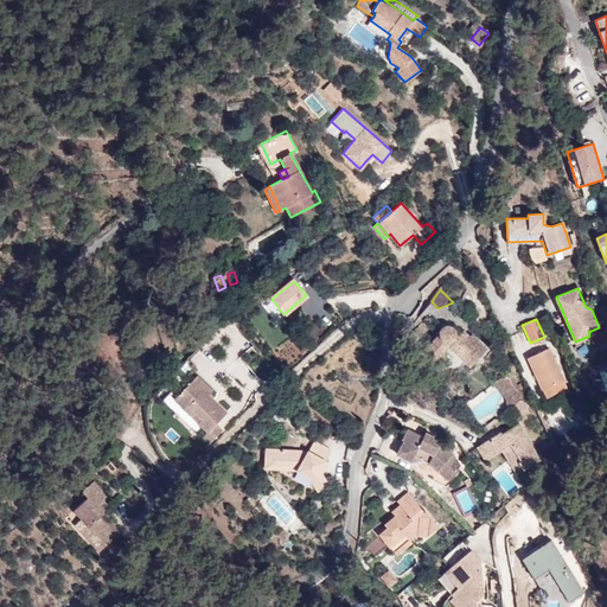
[(449,346),(470,366),(486,349),(471,334),(468,337),(462,331),(459,334),(448,325),(445,325),(442,326),(440,330),(439,334),(423,350),(435,362),(449,346)]
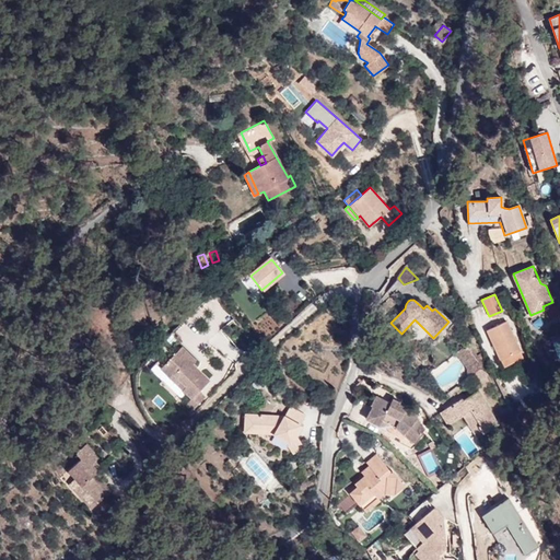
[(499,360),(501,359),(517,351),(520,350),(516,341),(513,337),(506,322),(487,330),(499,360)]
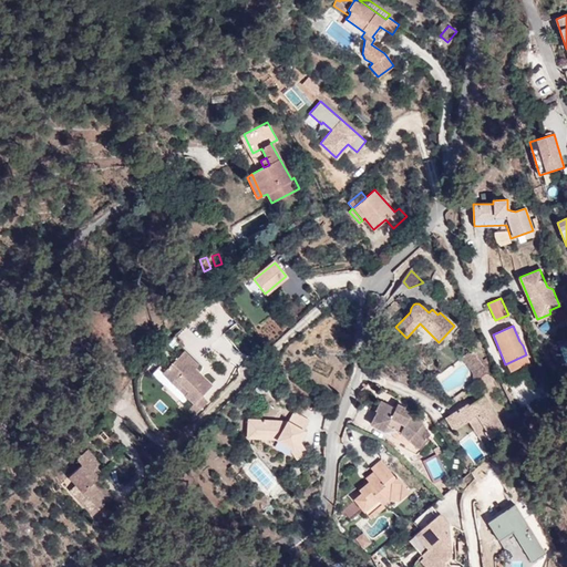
[(472,373),(474,381),(486,372),(472,350),(462,357),(472,373)]
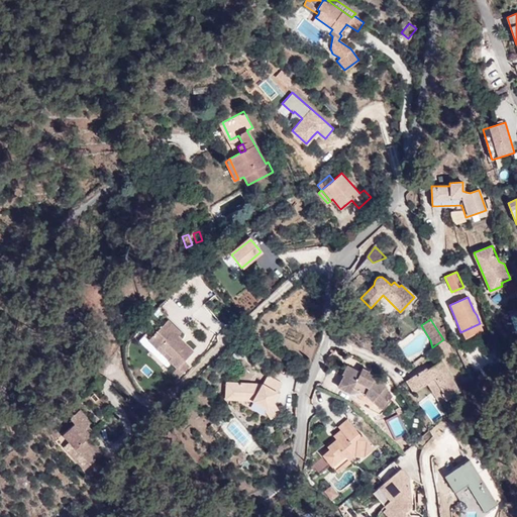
[(169,321),(149,340),(157,347),(160,345),(172,356),(169,359),(176,368),(173,372),(178,377),(189,365),(184,360),(193,350),(174,331),(176,328),(169,321)]
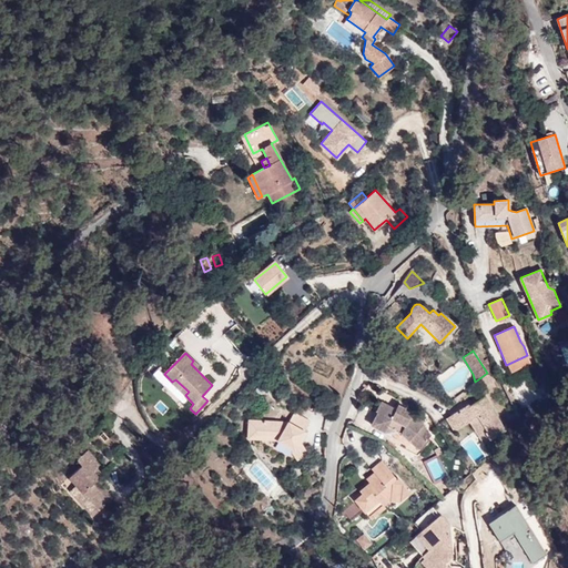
[(525,356),(508,364),(511,373),(529,364),(525,356)]
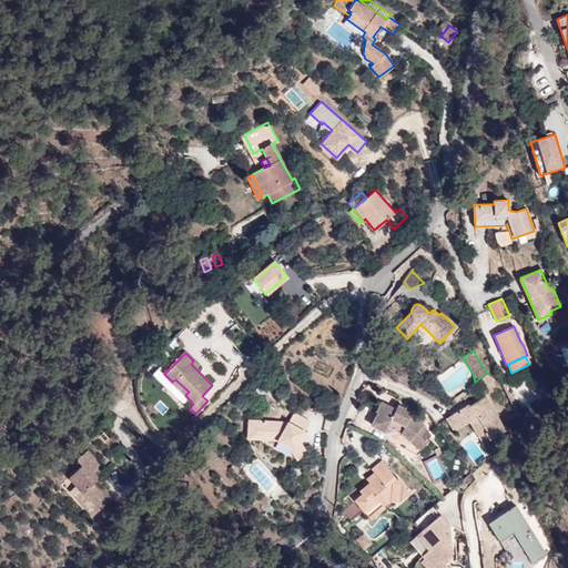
[(485,433),(489,439),(505,430),(485,397),(469,406),(467,404),(447,418),(454,430),(469,422),(477,416),(487,430),(485,433)]
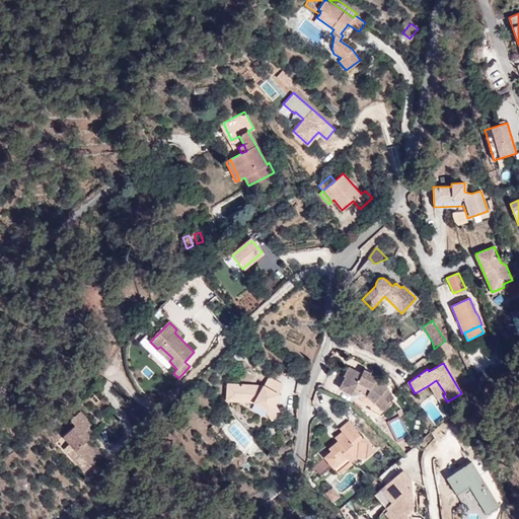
[(341,388),(352,394),(355,388),(367,395),(382,410),(392,398),(386,389),(387,386),(383,382),(375,379),(376,377),(370,373),(368,377),(361,373),(349,366),(344,376),(346,377),(341,388)]
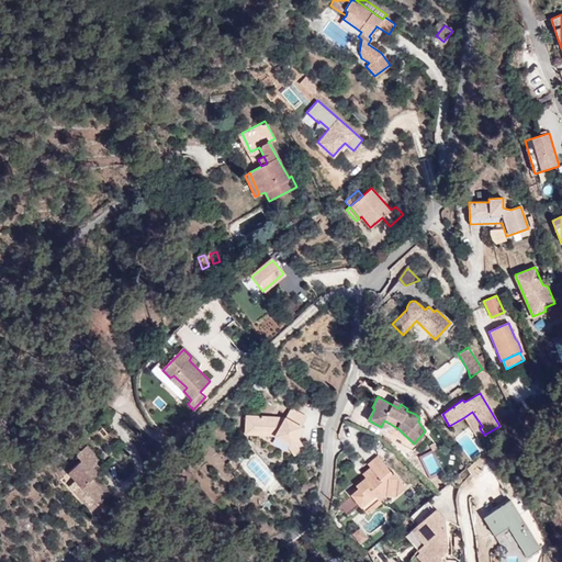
[(394,398),(391,404),(398,408),(401,404),(402,403),(394,398)]
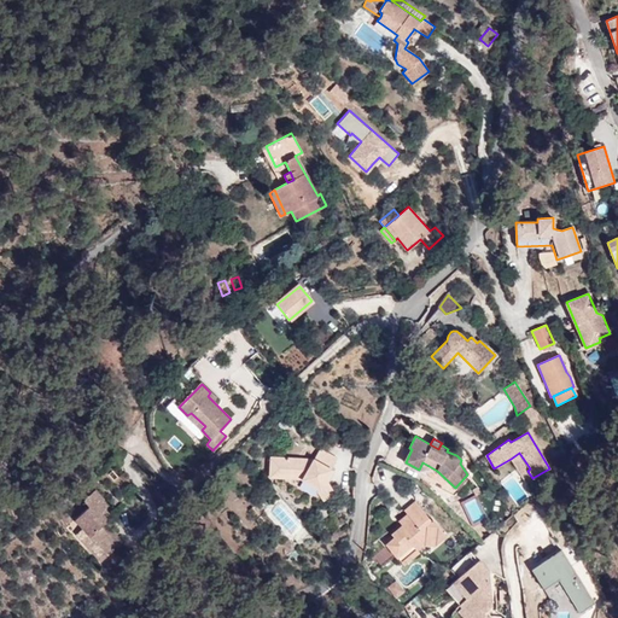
[(315,458),(270,455),(269,476),(303,477),(321,488),(316,491),(322,500),(334,491),(326,479),(337,458),(320,448),(315,458)]
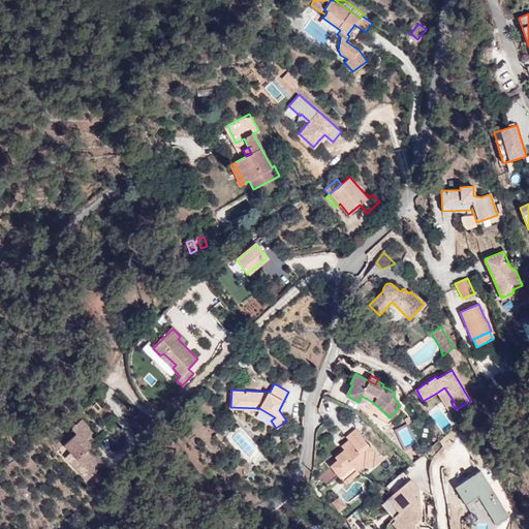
[(450,413),(456,409),(452,403),(454,401),(444,387),(437,393),(440,397),(450,413)]
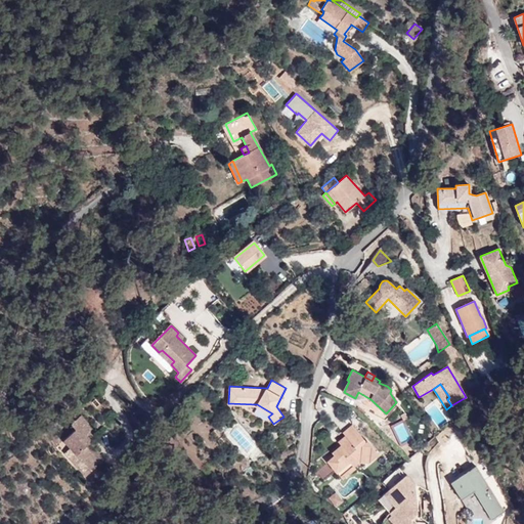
[(358,392),(355,398),(354,400),(372,411),(385,419),(388,415),(386,413),(370,399),(358,392)]
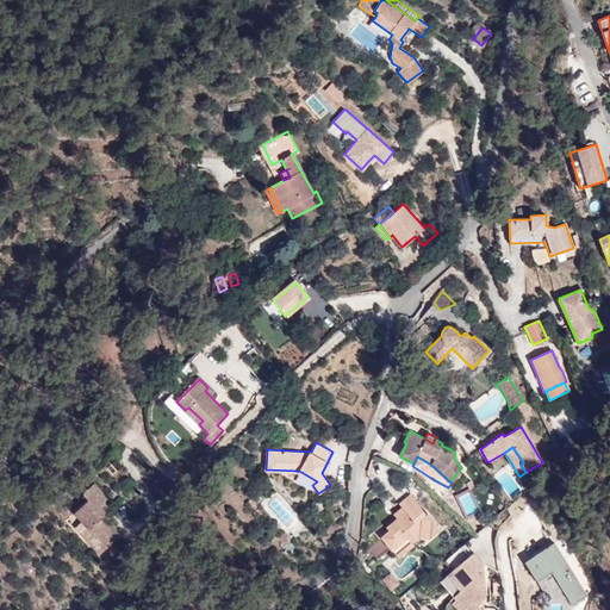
[(81,521),(105,547),(119,534),(104,516),(107,512),(101,504),(107,498),(94,484),(83,492),(87,498),(73,512),(81,521)]
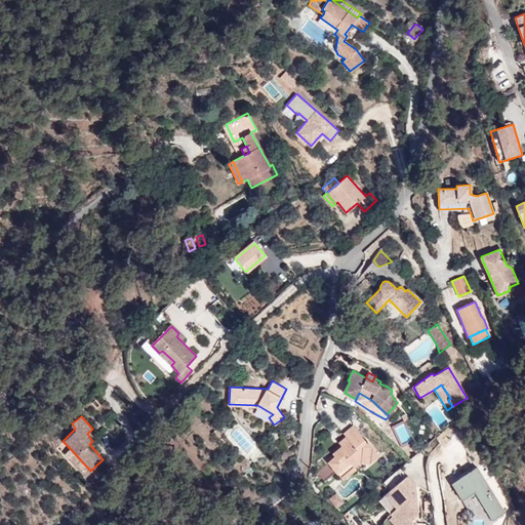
[(339,450),(334,455),(339,462),(346,457),(350,462),(354,468),(359,462),(364,458),(369,463),(379,455),(368,441),(366,442),(353,426),(344,433),(346,436),(335,445),(339,450)]
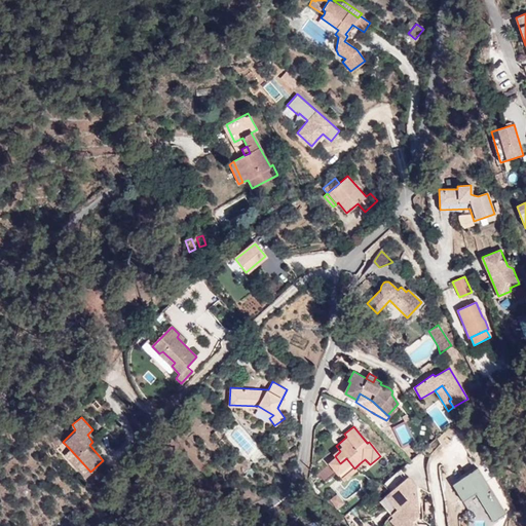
[(211,434),(217,442),(220,439),(214,430),(211,434)]
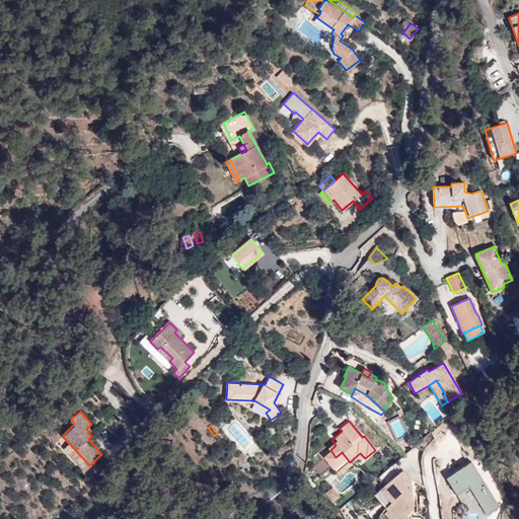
[(84,471),(89,465),(69,443),(63,448),(84,471)]
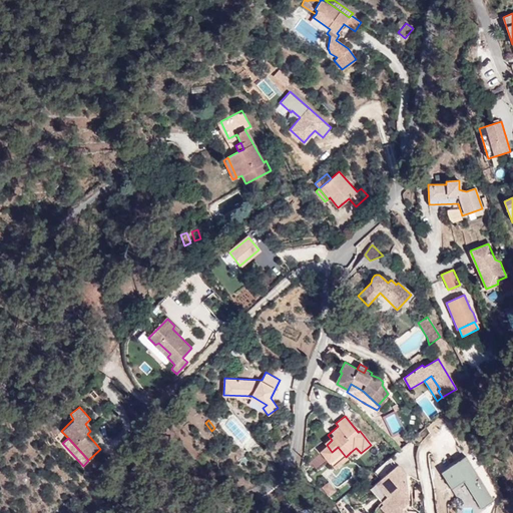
[(332,452),(327,445),(320,450),(330,462),(342,452),(338,447),(332,452)]
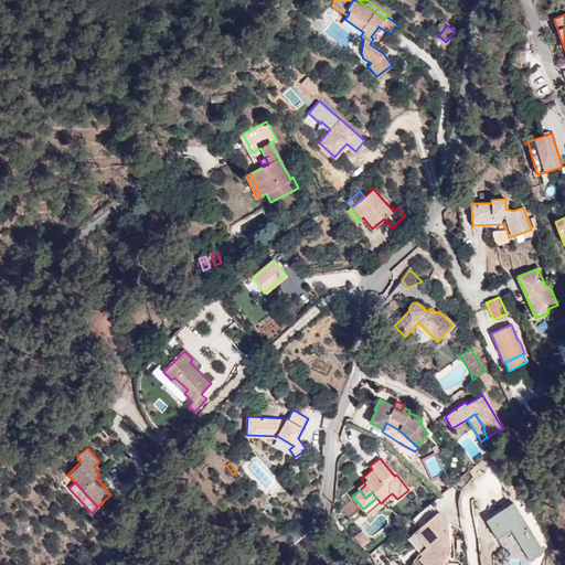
[(498,535),(513,526),(531,558),(545,551),(515,499),(487,515),(498,535)]
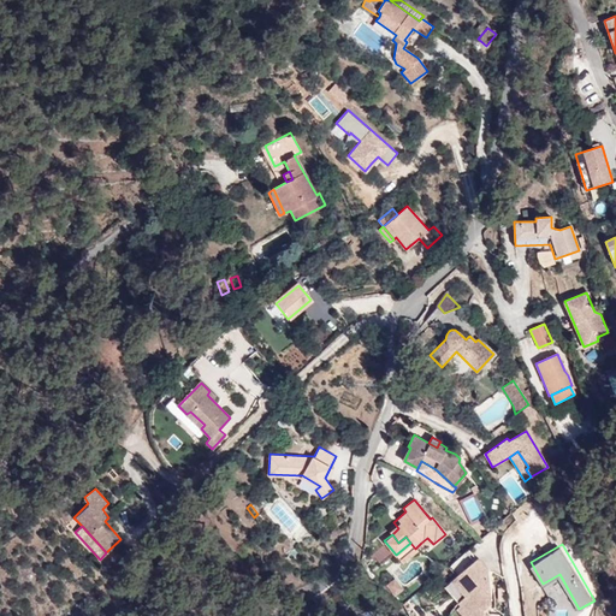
[(457,603),(460,600),(463,598),(478,615),(486,615),(481,610),(490,603),(486,568),(477,560),(444,587),(457,603)]
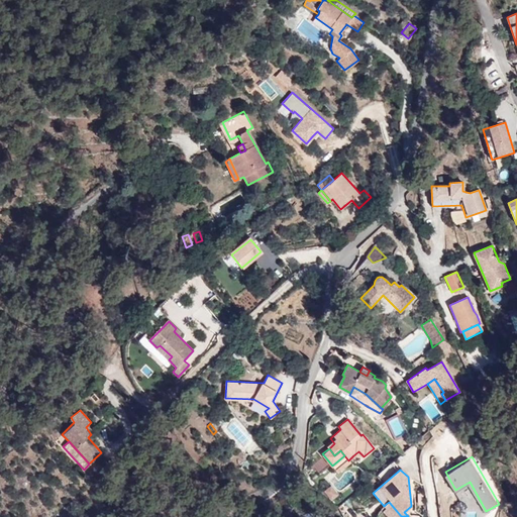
[(337,494),(331,486),(325,491),(331,499),(337,494)]
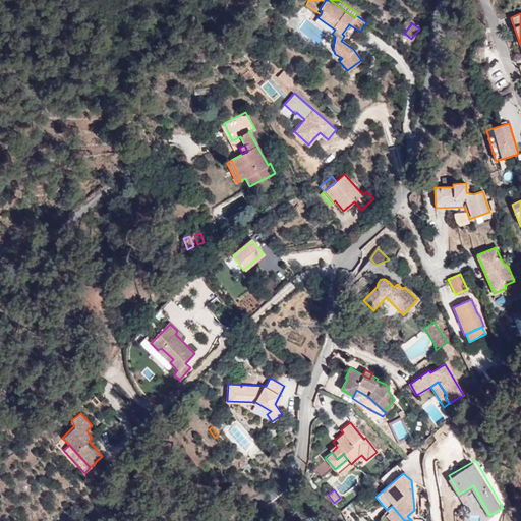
[(404,520),(392,506),(389,508),(399,520),(404,520)]
